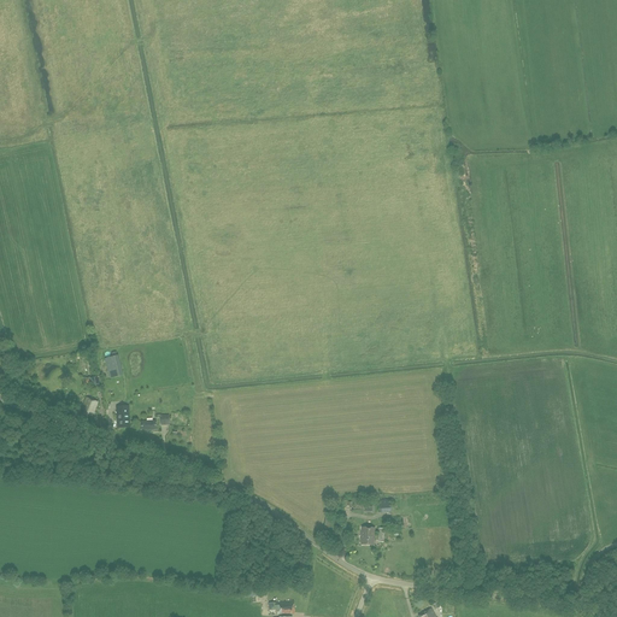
[(105,359),(109,375),(106,376),(107,378),(110,378),(110,380),(123,375),(118,356),(105,359)]
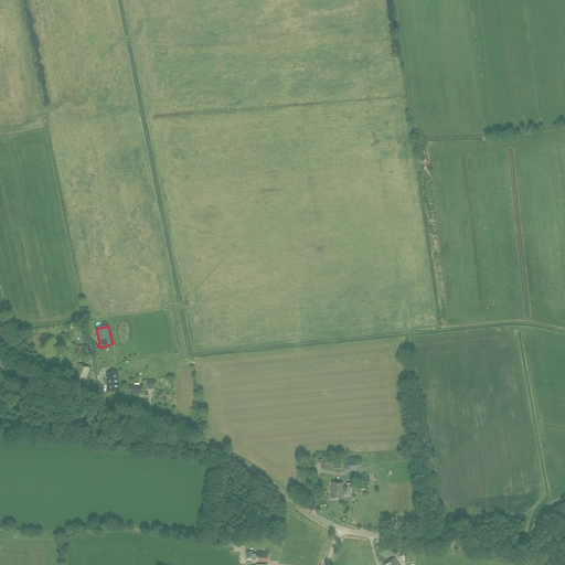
[(80,364),(74,377),(84,381),(89,369),(80,364)]
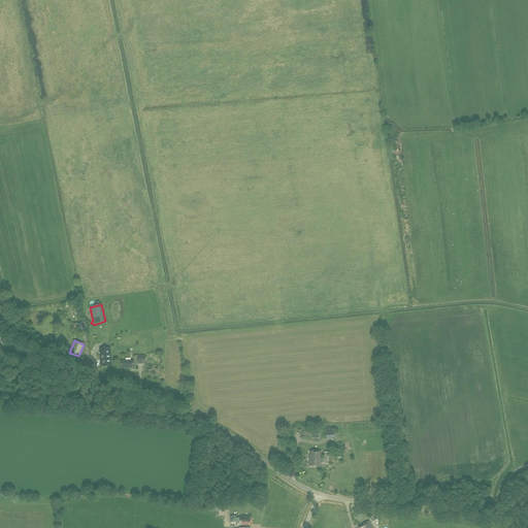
[(110,365),(110,351),(100,351),(100,366),(110,365)]
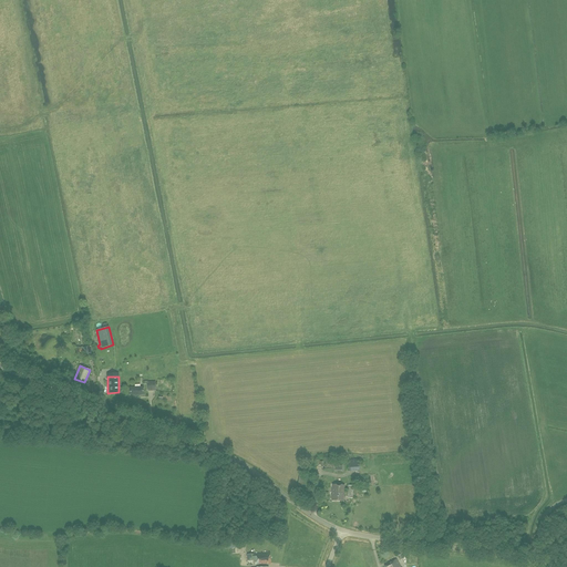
[(130,388),(131,397),(143,395),(143,387),(130,388)]
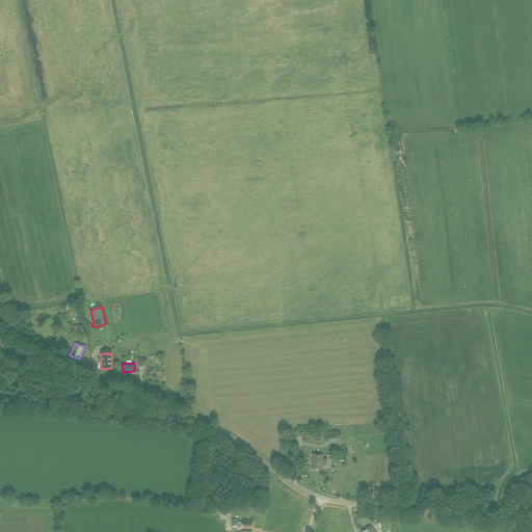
[(337,442),(337,431),(326,431),(327,443),(337,442)]
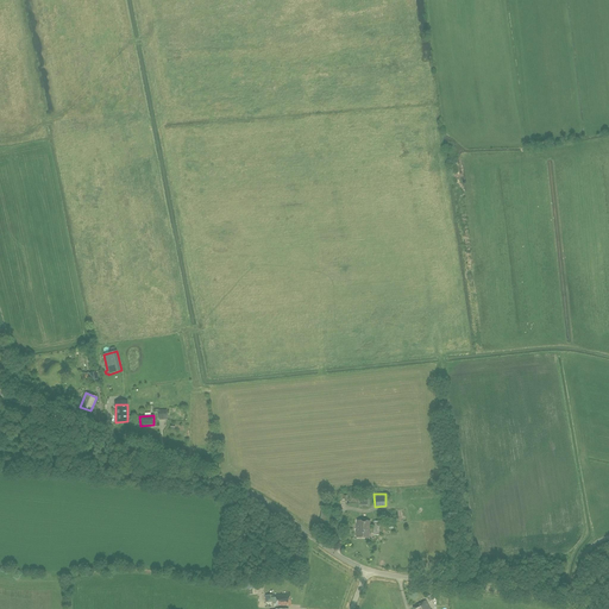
[(357,538),(369,538),(370,521),(357,521),(357,538)]
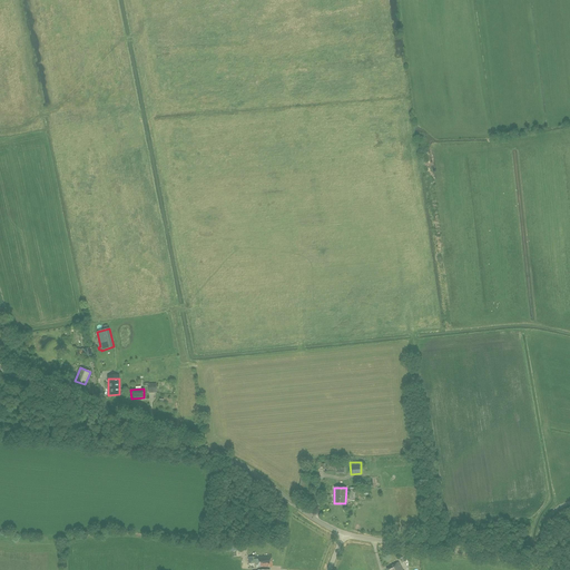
[(256,557),(257,568),(272,567),(271,556),(256,557)]
